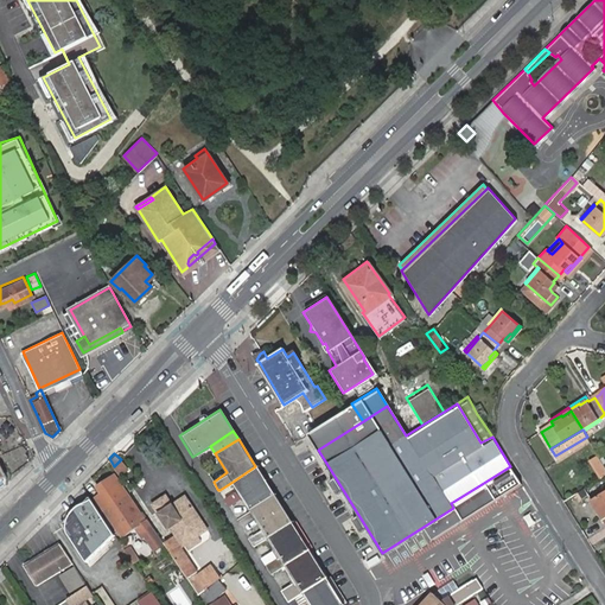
[(592,460),(603,477),(604,476),(604,464),(599,456),(592,460)]
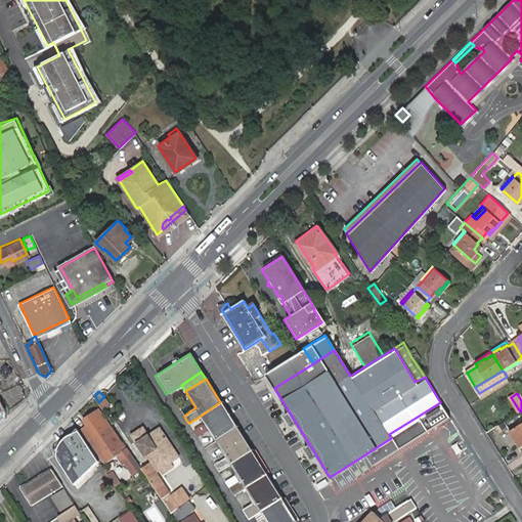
[(227,415),(220,402),(201,416),(204,420),(203,421),(204,423),(193,429),(197,434),(209,427),(227,415)]
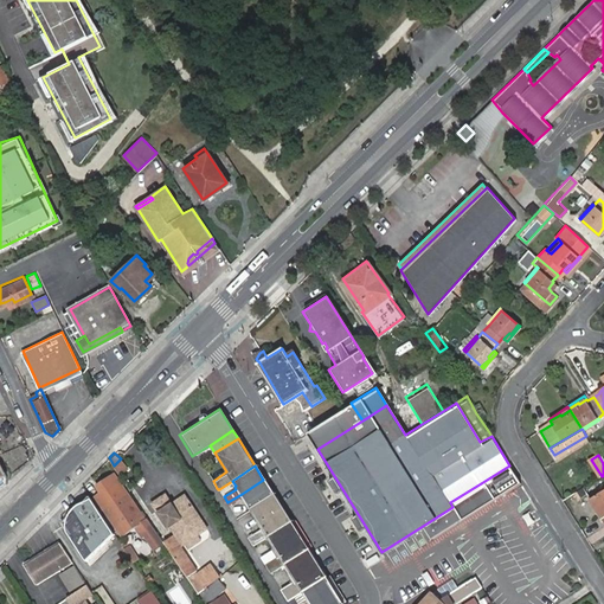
[(263,480),(242,494),(250,507),(272,493),(263,480)]
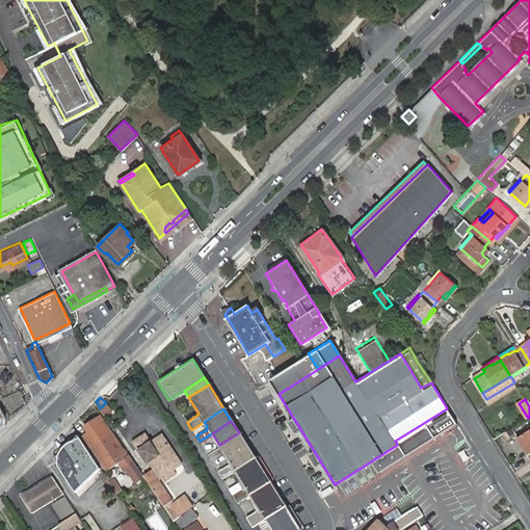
[(431,439),(422,424),(395,441),(397,445),(404,456),(431,439)]
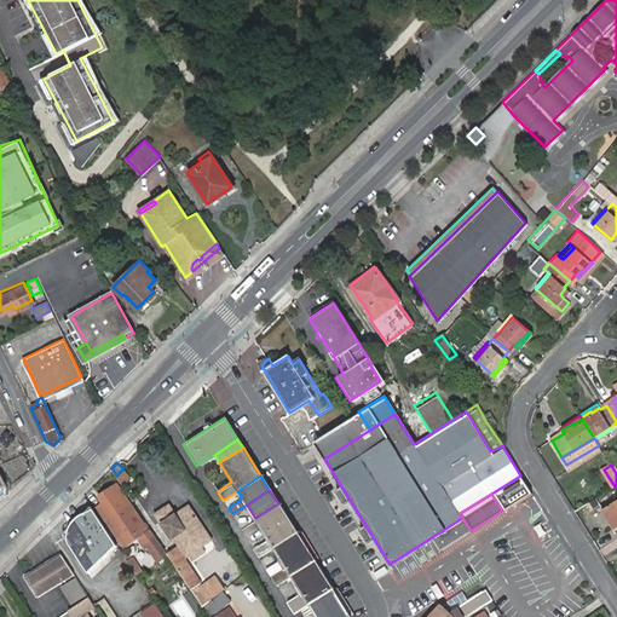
[(616,526),(616,499),(603,509),(610,520),(612,519),(616,526)]
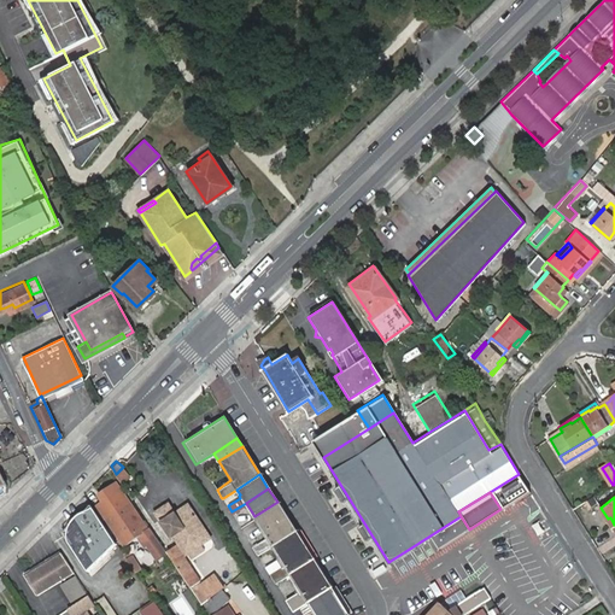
[(105,516),(122,542),(139,531),(145,539),(150,536),(142,525),(144,523),(139,516),(141,515),(138,509),(135,510),(129,501),(105,516)]
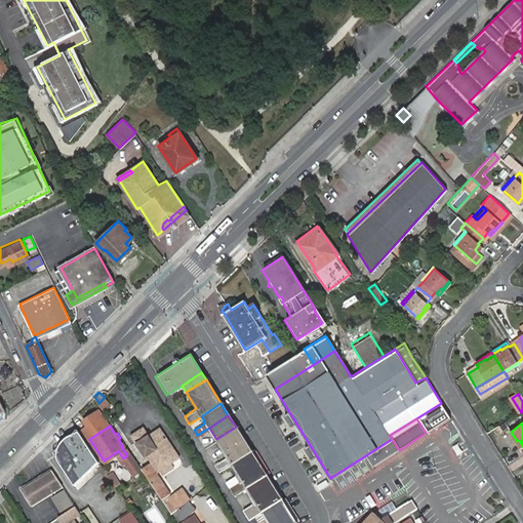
[(226,456),(214,464),(217,470),(218,471),(219,470),(231,463),(250,450),(236,427),(216,439),(225,452),(224,453),(226,456)]
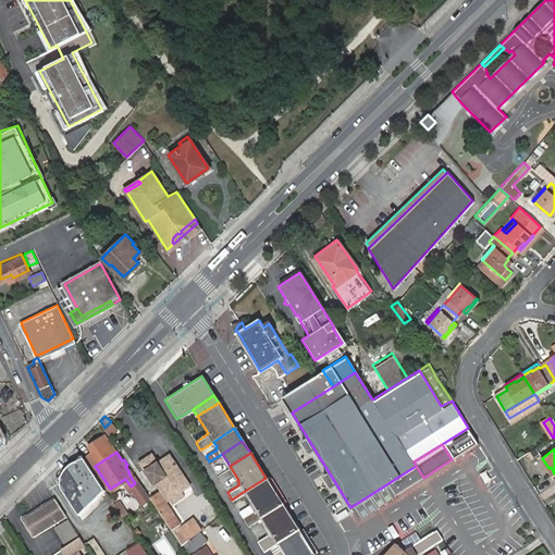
[(160,468),(157,463),(150,455),(138,463),(153,485),(156,483),(168,500),(188,484),(172,460),(160,468)]
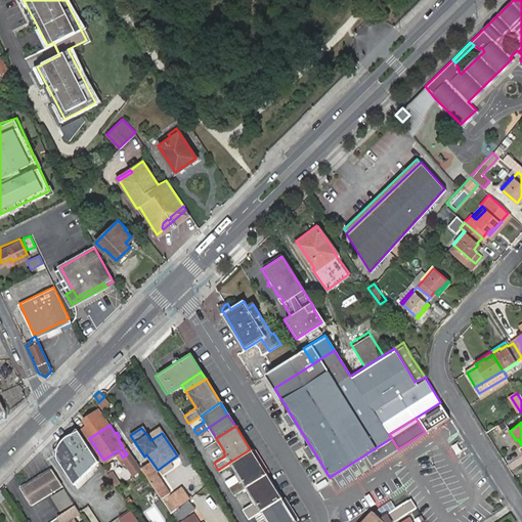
[(159,428),(147,435),(150,440),(162,433),(159,428)]
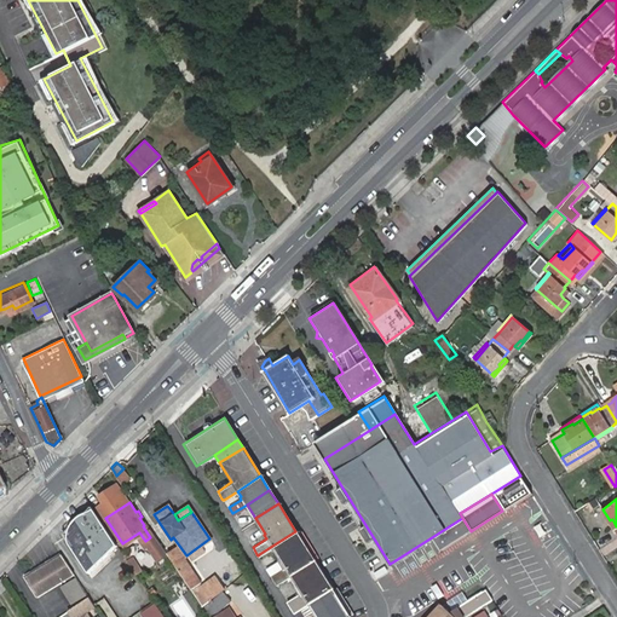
[(115,545),(91,507),(90,511),(86,511),(81,514),(70,524),(68,528),(67,529),(67,541),(69,545),(70,545),(86,571),(115,545)]
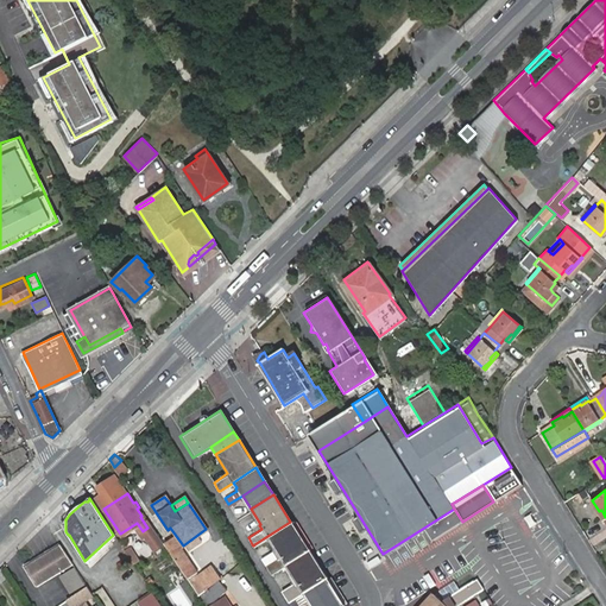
[(603,519),(605,517),(601,510),(599,511),(592,500),(591,502),(603,519)]
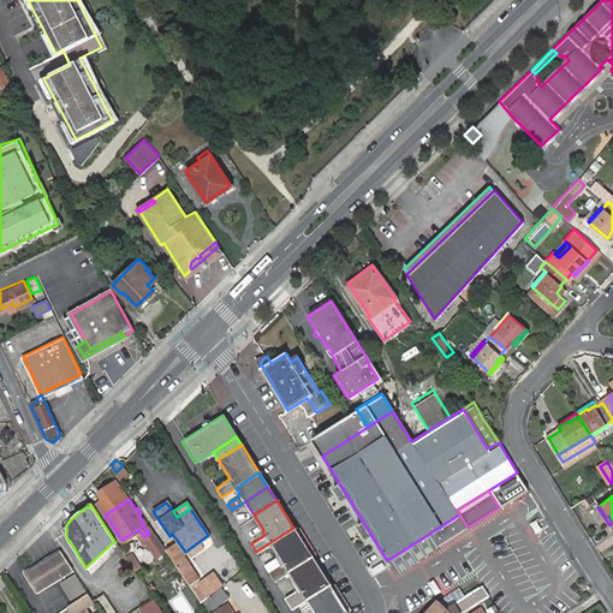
[(281,561),(268,570),(273,578),(274,579),(290,570),(311,555),(293,528),(271,542),(280,557),(279,558),(281,561)]
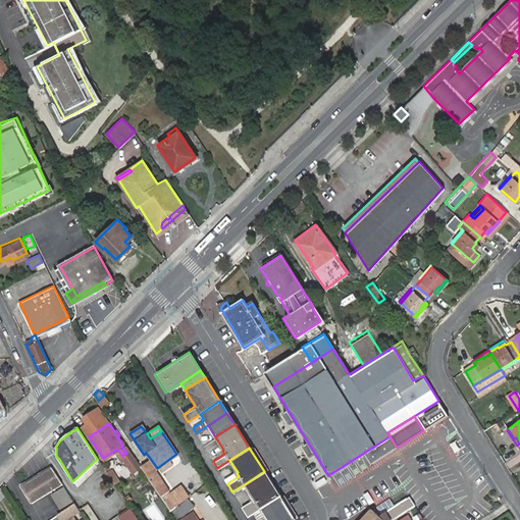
[(140,454),(135,456),(139,462),(143,459),(140,454)]
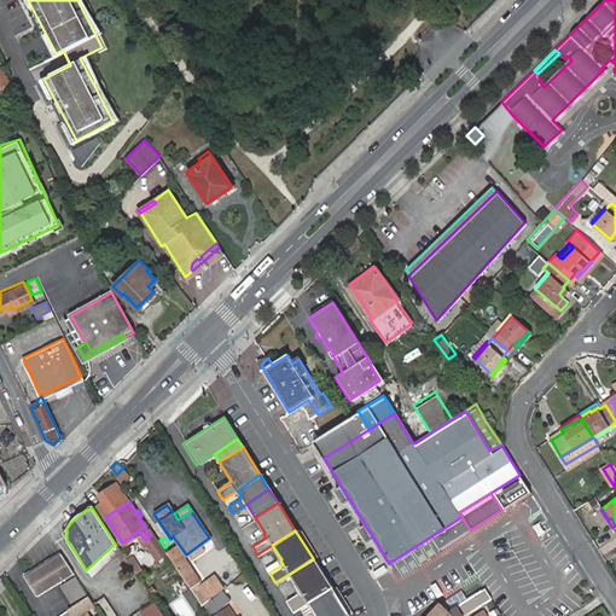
[(406,565),(422,555),(417,547),(400,557),(406,565)]
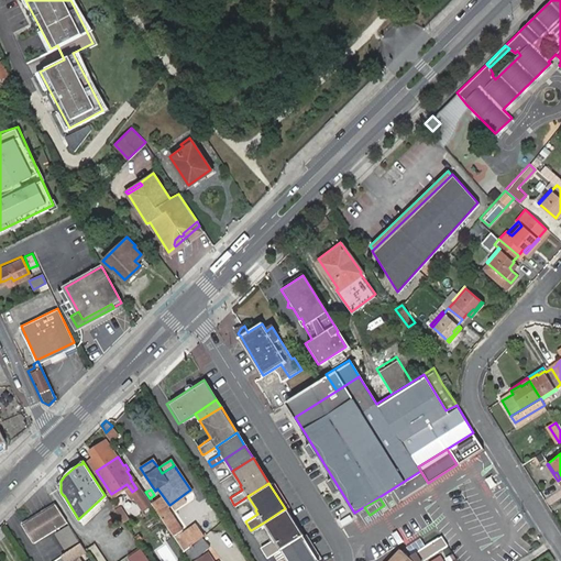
[(54,503),(21,524),(33,541),(66,520),(54,503)]
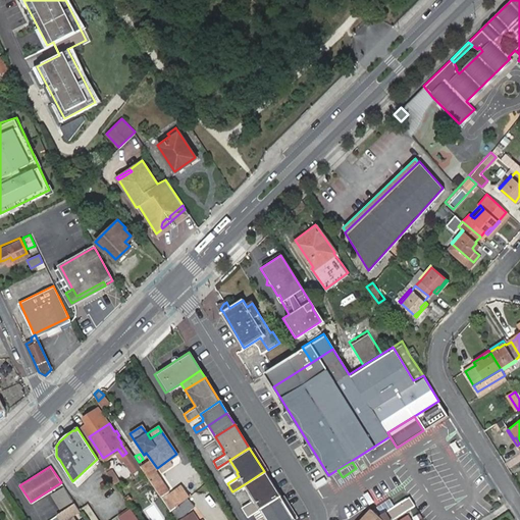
[(105,471),(111,480),(113,479),(115,481),(117,480),(110,469),(105,471)]
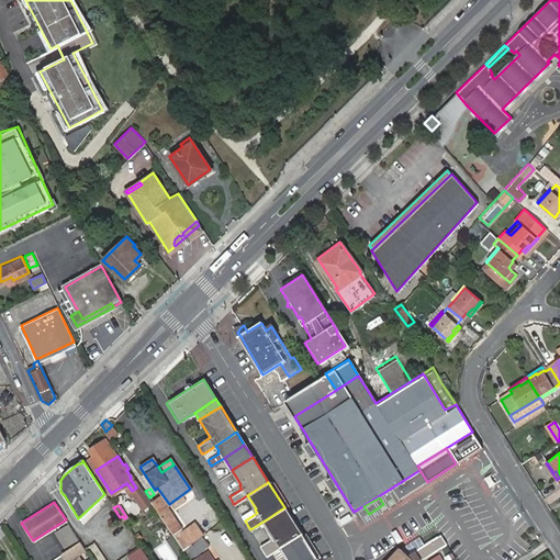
[(167,506),(158,512),(174,535),(181,529),(181,528),(167,506)]
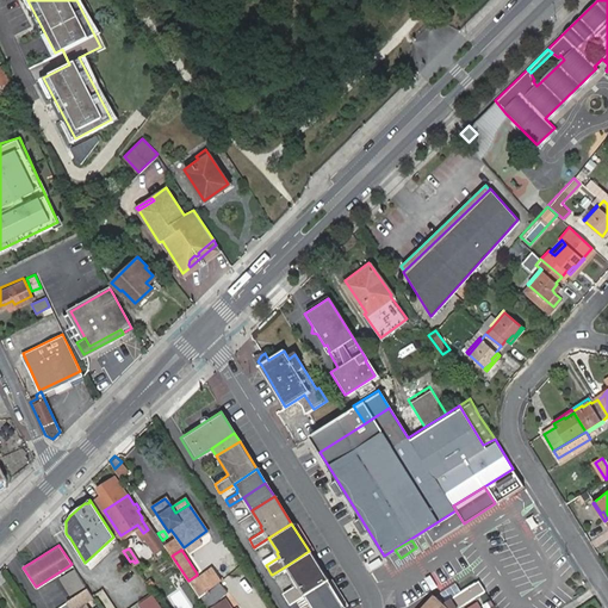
[(296,582),(281,591),(287,601),(289,602),(290,602),(305,593),(327,579),(309,551),(287,565),(296,578),(293,579),(296,582)]
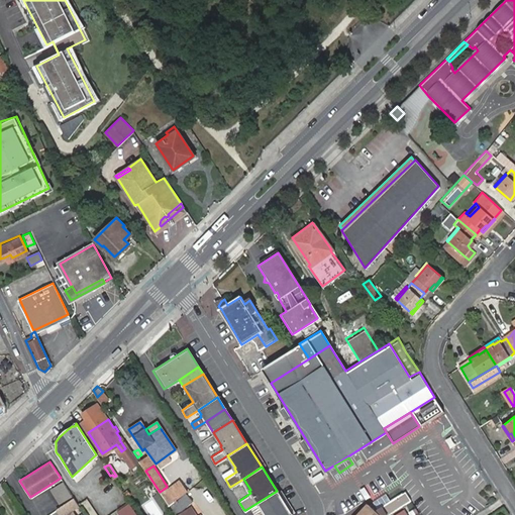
[(63,481),(52,489),(60,502),(71,494),(63,481)]
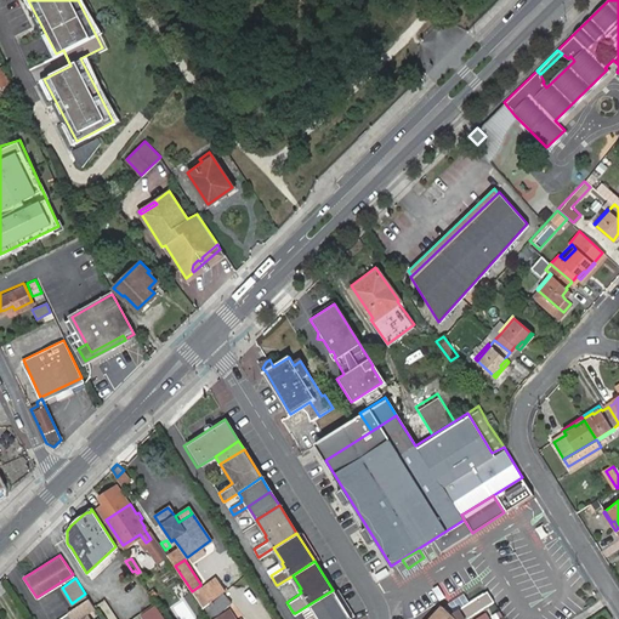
[(192,591),(203,608),(213,602),(210,598),(225,589),(217,579),(203,588),(200,585),(192,591)]
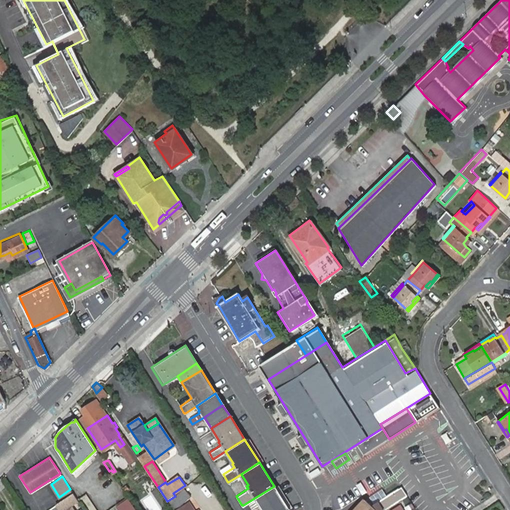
[(380,509),(384,506),(405,493),(400,485),(379,498),(374,501),(370,503),(364,497),(352,509),(380,509)]
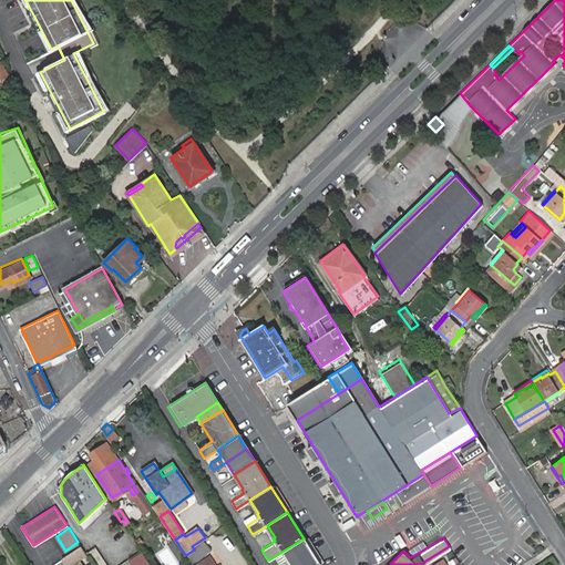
[(317,564),(319,564),(304,538),(284,551),(291,564),(289,564),(317,564)]
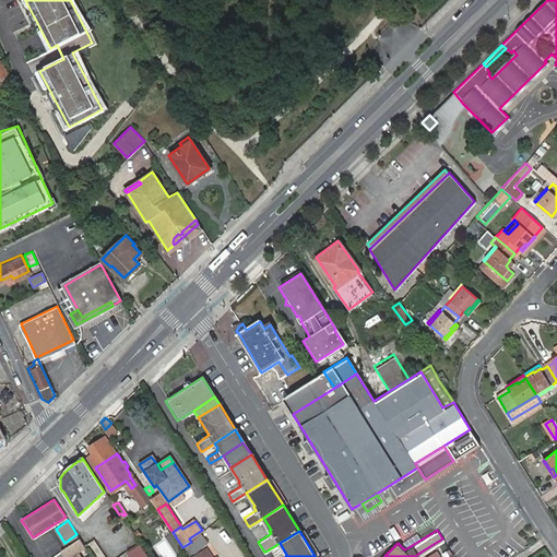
[(201,533),(188,545),(196,554),(209,541),(201,533)]
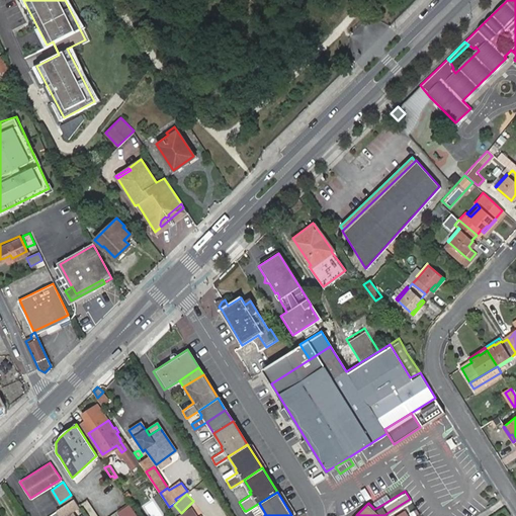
[(78,505),(73,498),(57,509),(61,515),(78,505)]
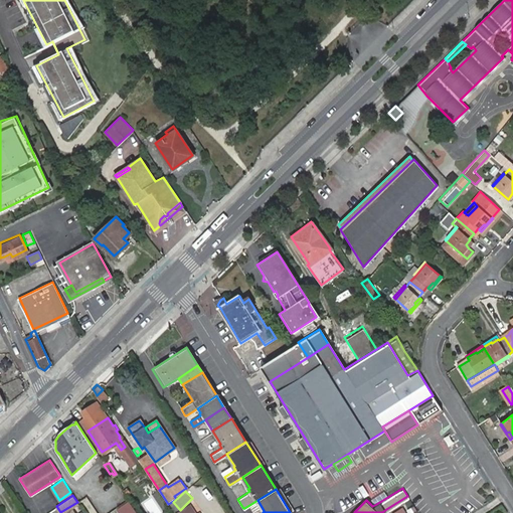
[(135,512),(128,501),(117,509),(119,512),(135,512)]
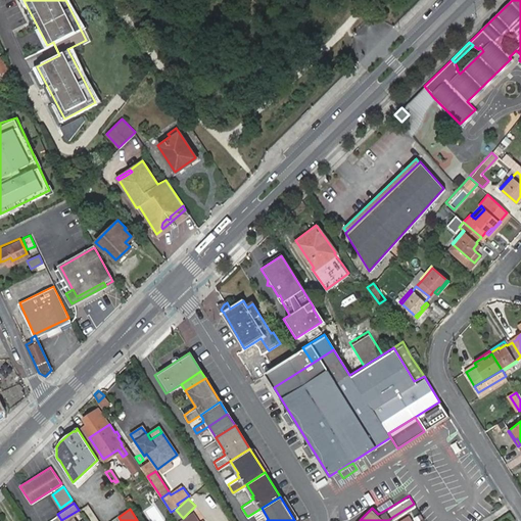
[(424,520),(425,520),(423,518),(419,511),(404,520),(424,520)]
